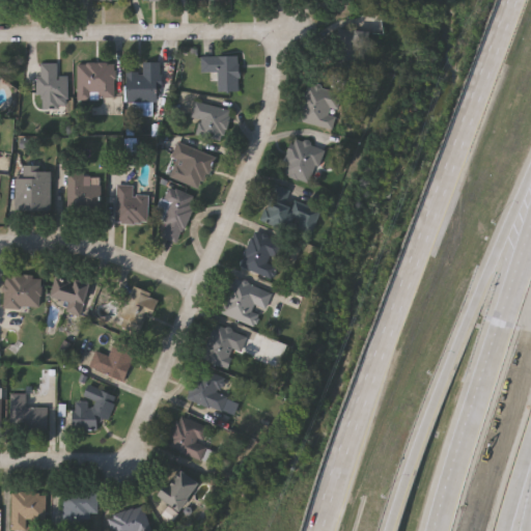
[(342,74),(332,39),(350,34),(360,68),(342,74)]
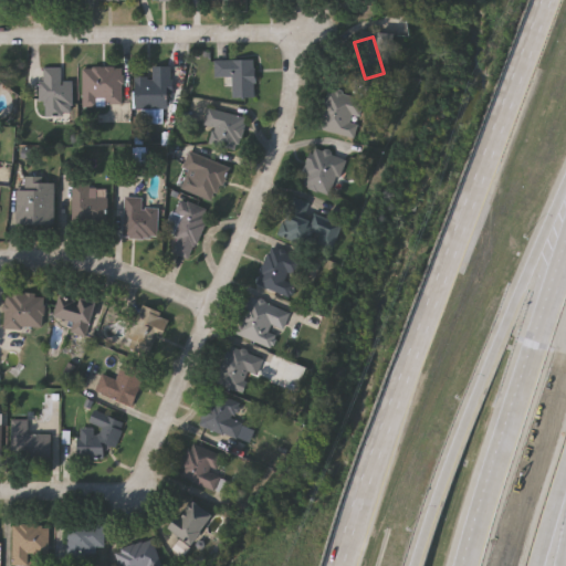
[(232,98),(232,77),(213,77),(213,61),(255,61),(255,98),(232,98)]
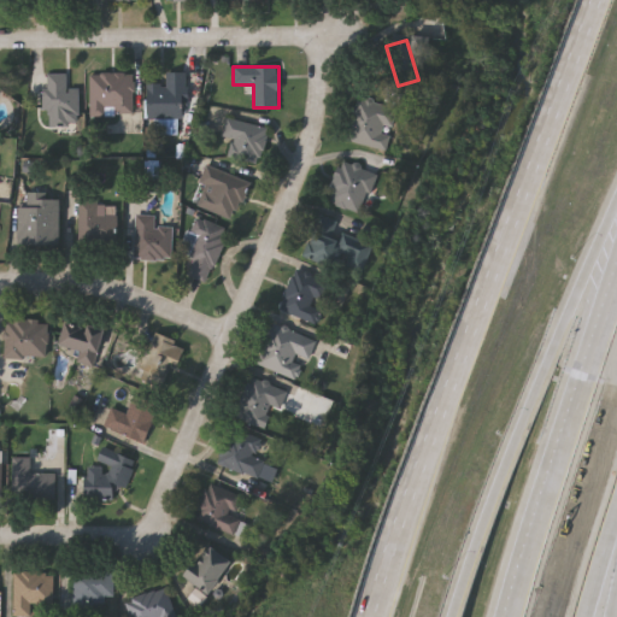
[(147,119),(147,84),(166,84),(166,72),(186,72),(186,119),(147,119)]
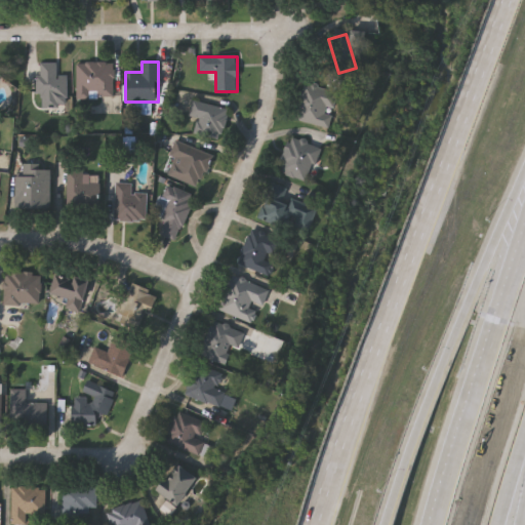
[(37,76),(41,76),(41,64),(57,64),(57,76),(68,76),(68,108),(38,108),(37,76)]
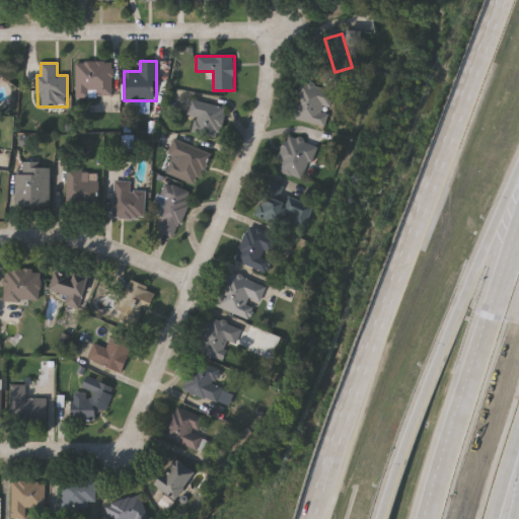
[(75,63),(113,63),(113,98),(75,98),(75,63)]
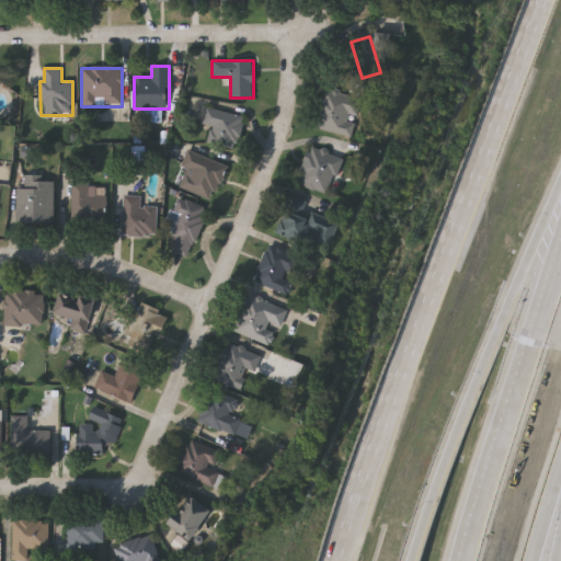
[(354,137),(316,129),(323,91),(362,99),(354,137)]
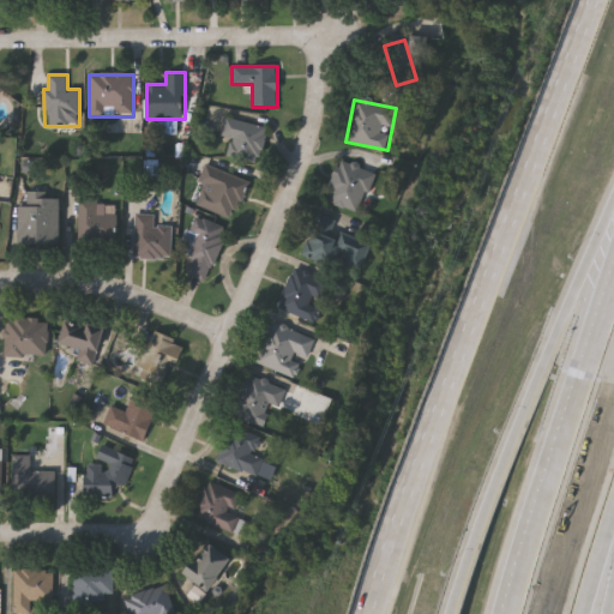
[(227,158),(230,140),(222,138),(226,119),(268,127),(260,166),(227,158)]
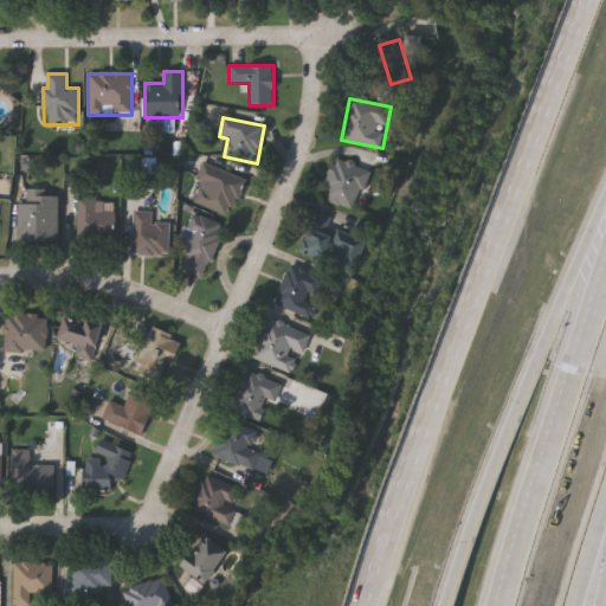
[(358,211),(321,200),(334,159),(369,169),(358,211)]
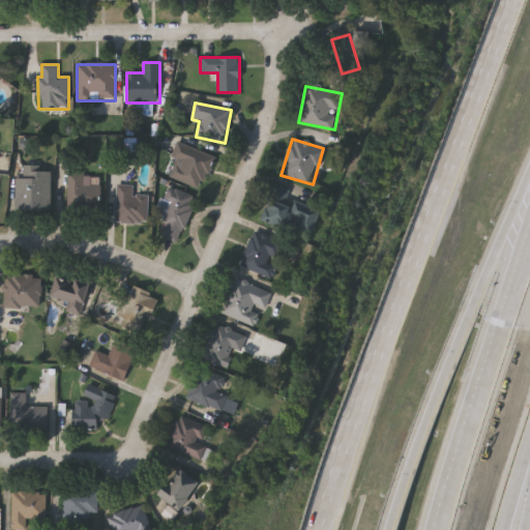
[(213,155),(202,189),(167,178),(178,144),(213,155)]
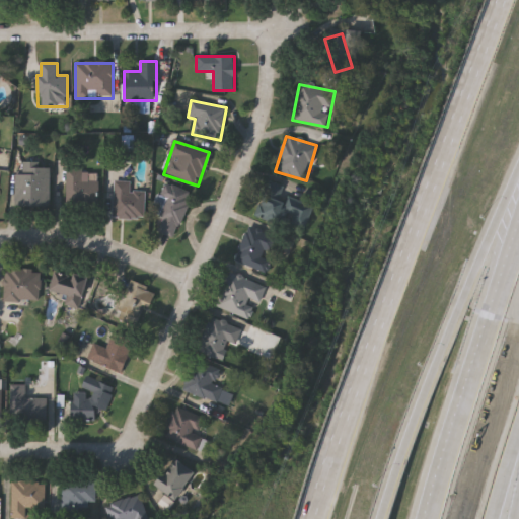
[(50,209),(16,208),(16,164),(51,165),(50,209)]
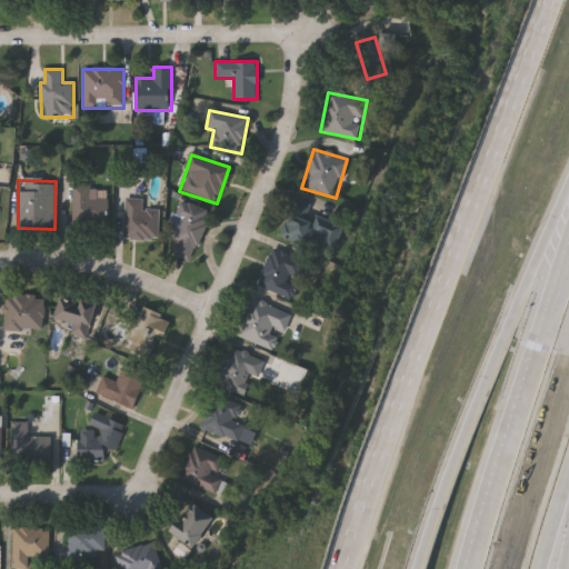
[(108,200),(107,225),(72,225),(72,187),(90,187),(90,200),(108,200)]
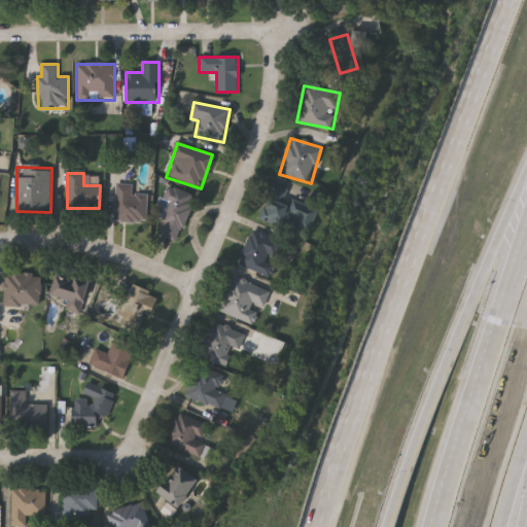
[(132,195),(147,196),(146,223),(113,222),(114,185),(132,185),(132,195)]
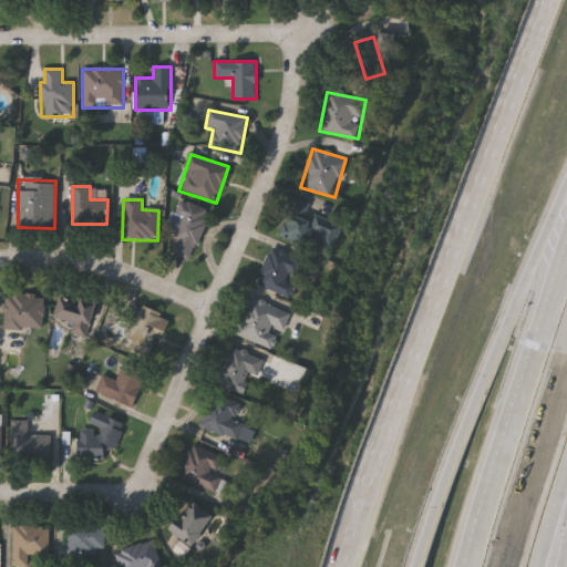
[(315,215),(343,227),(333,251),(313,243),(310,249),(280,236),(296,200),(309,206),(303,217),(311,220),(315,215)]
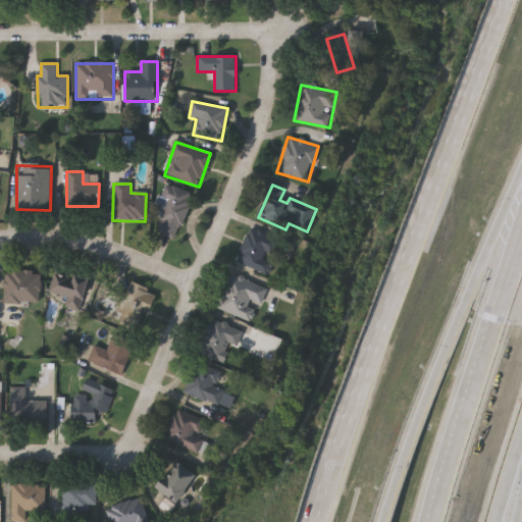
[(174,241),(152,230),(170,186),(194,196),(174,241)]
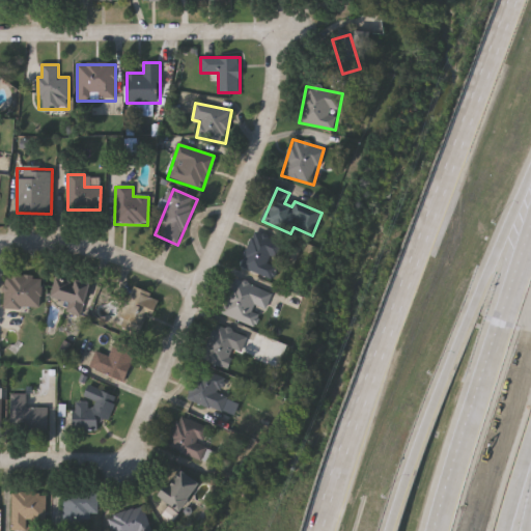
[(279,261),(280,262),(274,280),(242,269),(252,233),(285,244),(279,261)]
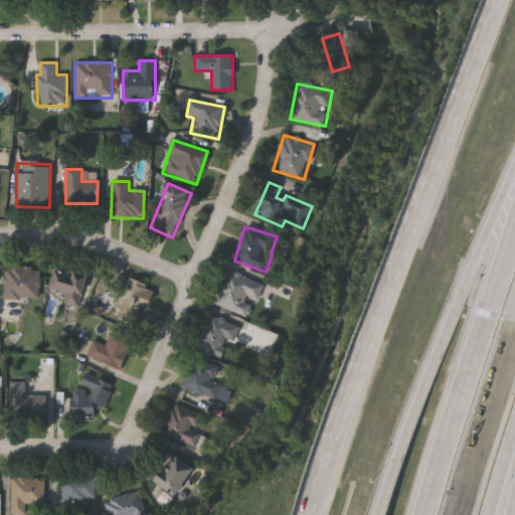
[(4,300),(5,268),(42,270),(40,302),(4,300)]
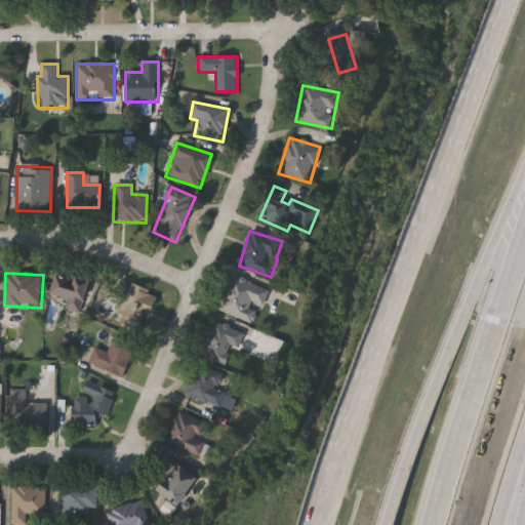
[(80,314),(66,309),(69,300),(49,294),(56,273),(90,283),(80,314)]
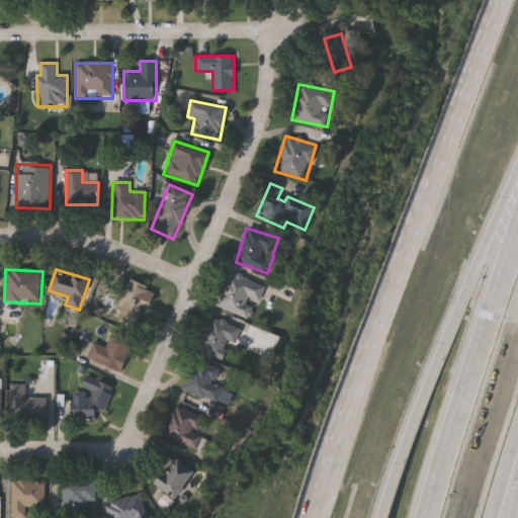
[(256,300),(250,320),(216,308),(229,272),(265,284),(259,301),(256,300)]
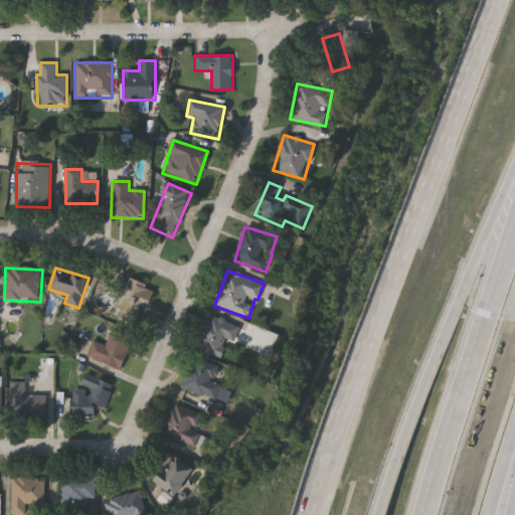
[(149,307),(143,305),(137,321),(116,313),(129,279),(156,290),(149,307)]
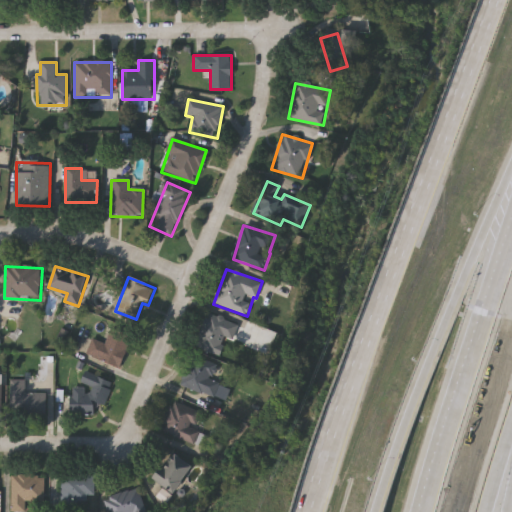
[(237,325),(224,358),(196,346),(209,314),(237,325)]
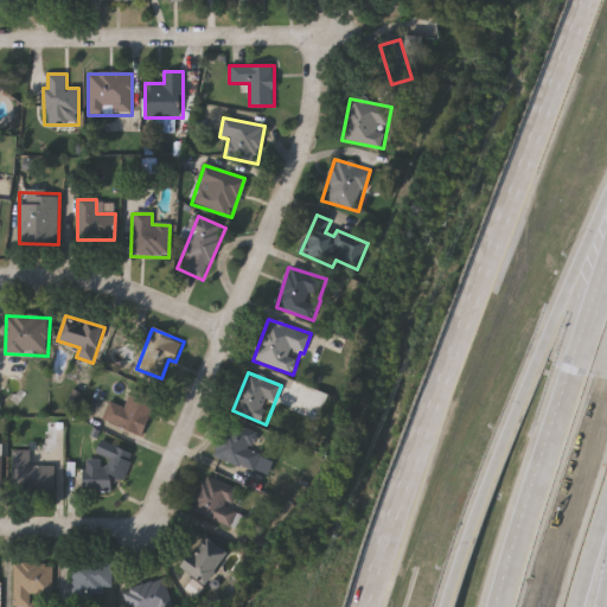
[(109,403),(127,408),(132,390),(155,397),(144,435),(102,422),(109,403)]
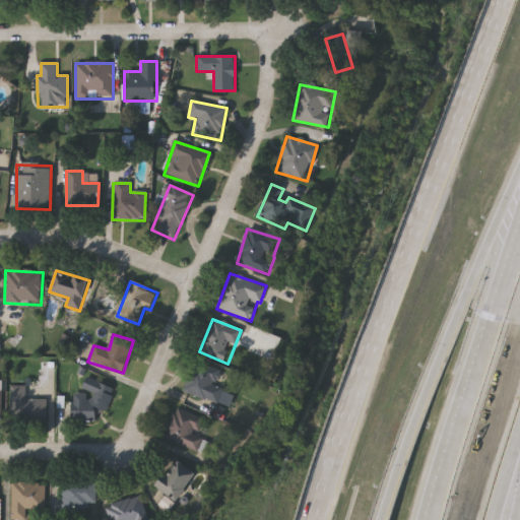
[(216,386),(224,390),(218,405),(184,391),(196,361),(222,372),(216,386)]
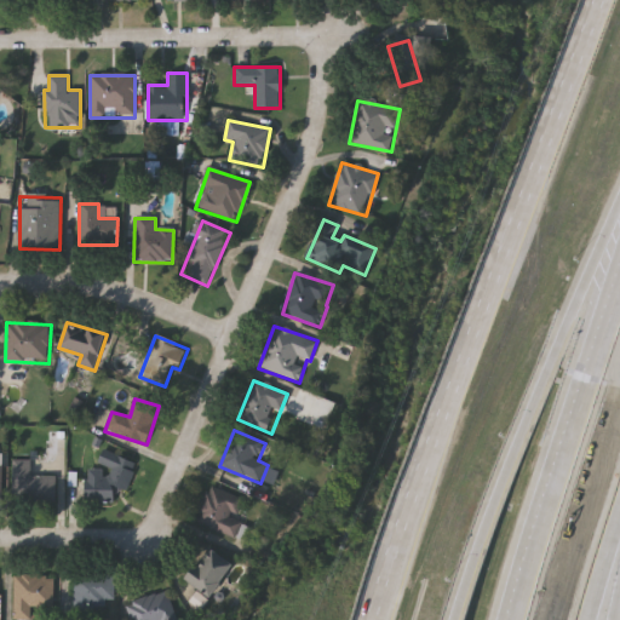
[(114,506),(82,498),(87,478),(107,483),(110,469),(99,466),(103,452),(137,461),(127,494),(118,491),(114,506)]
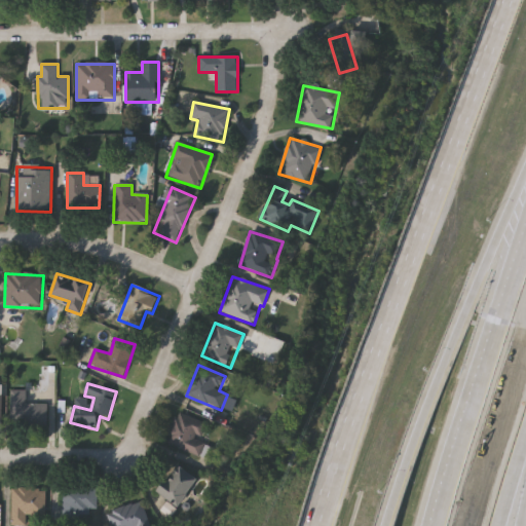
[(9,427),(9,391),(26,391),(26,404),(48,404),(48,427),(9,427)]
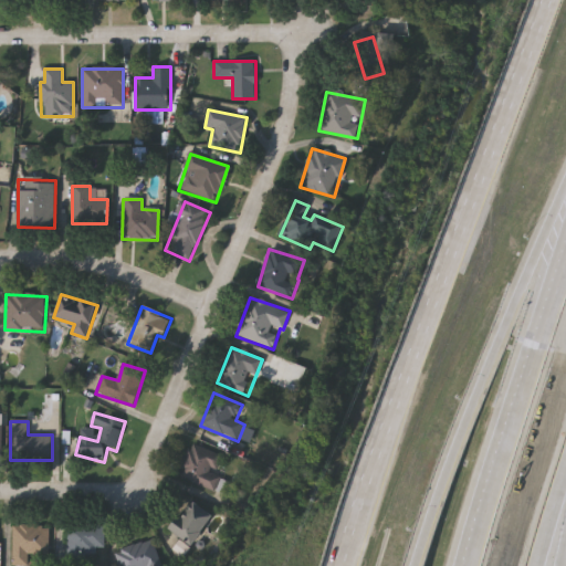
[(222,478),(217,492),(177,477),(190,444),(223,457),(217,475),(222,478)]
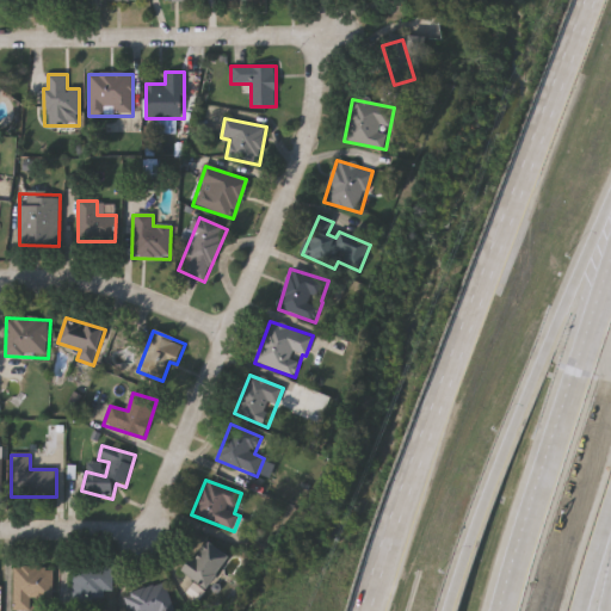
[(233,557),(210,590),(187,573),(210,541),(233,557)]
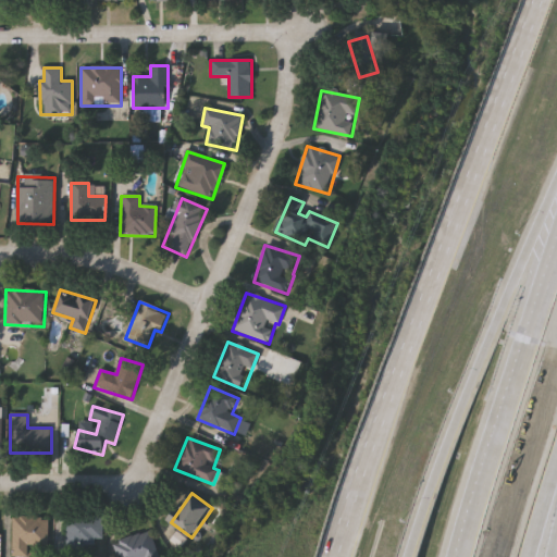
[(103,543),(90,543),(90,556),(66,556),(66,517),(103,516),(103,543)]
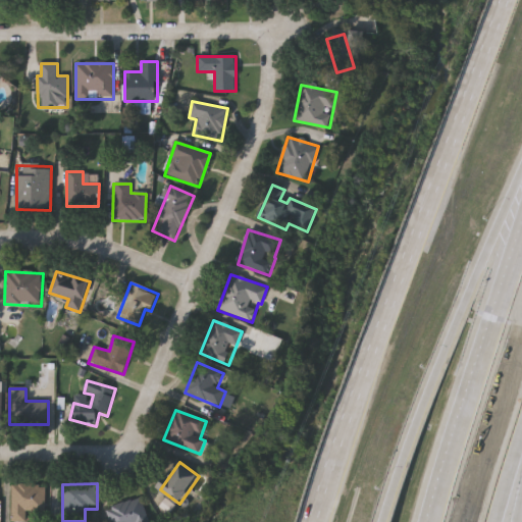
[(46,484),(46,513),(29,513),(29,521),(12,521),(12,484),(46,484)]
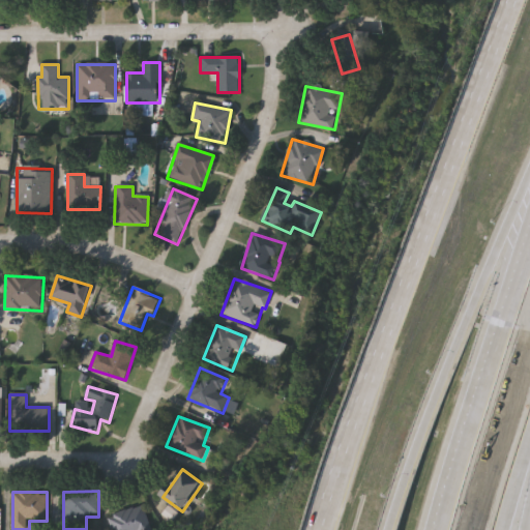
[(145,505),(152,529),(113,529),(109,516),(145,505)]
